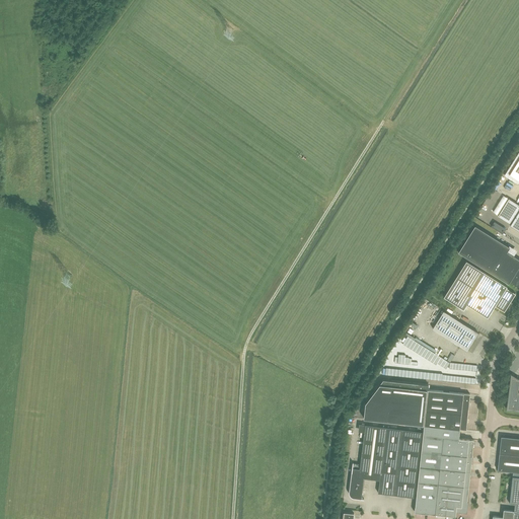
[(518,158),(509,174),(518,180),(518,158)]
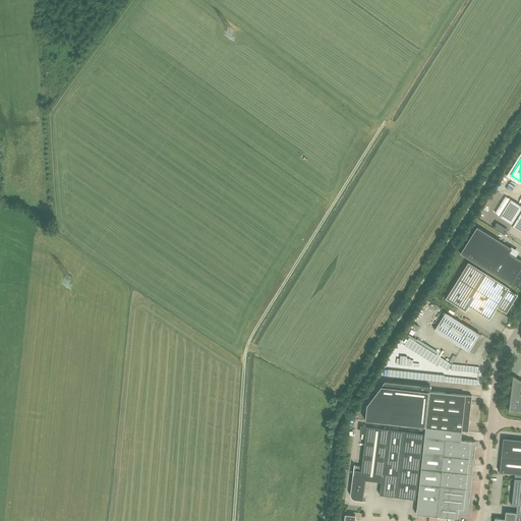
[(500,217),(513,224),(512,226),(520,231),(520,205),(511,198),(500,217)]
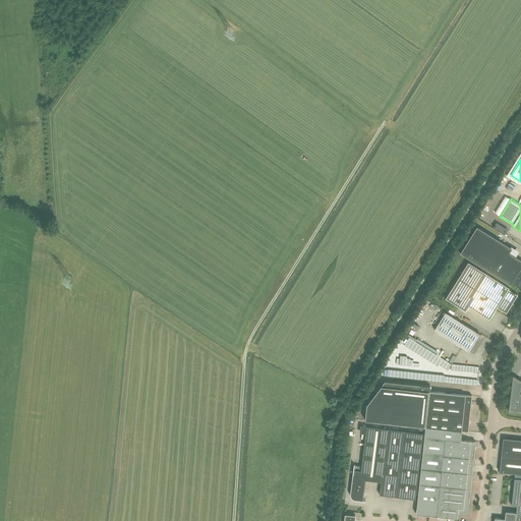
[(508,229),(496,222),(493,227),(505,234),(508,229)]
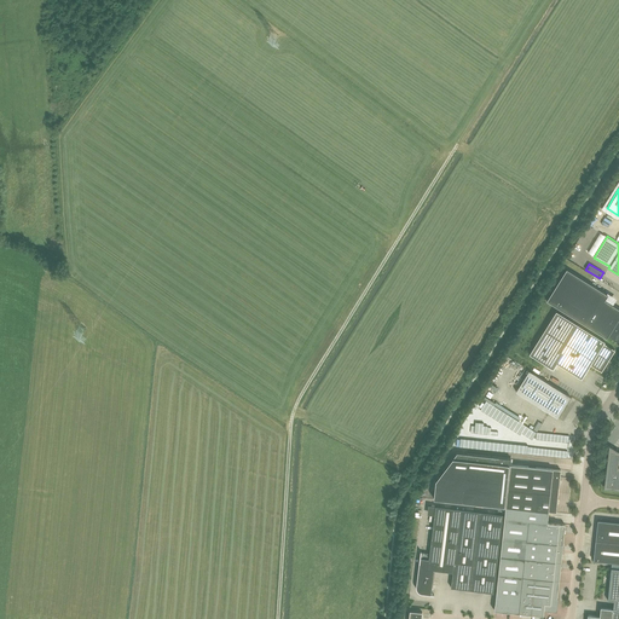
[(608,336),(618,342),(618,308),(606,301),(607,299),(608,295),(567,270),(548,301),(607,339),(608,336)]
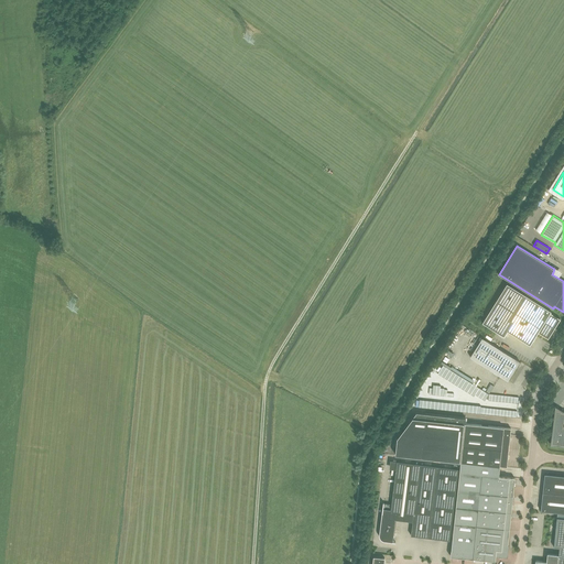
[(551,335),(561,320),(551,313),(551,312),(507,283),(483,323),(505,336),(506,334),(508,331),(530,345),(540,328),(545,332),(545,333),(546,334),(548,333),(551,335)]
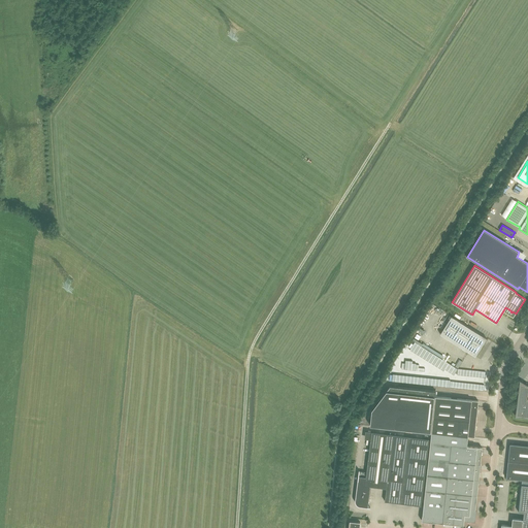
[(439,334),(469,353),(470,352),(475,355),(486,339),(486,338),(451,316),(439,334)]
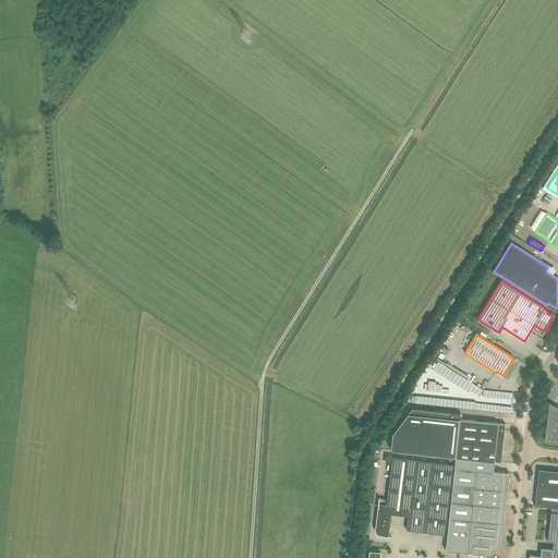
[(446,361),(444,364),(466,377),(468,375),(446,361)]
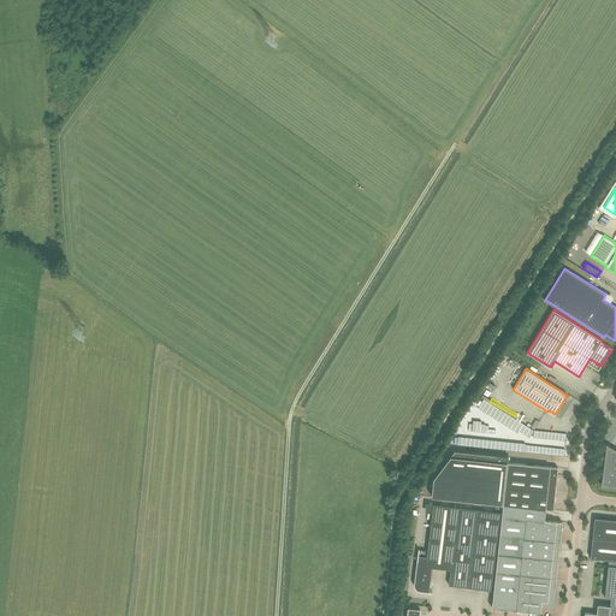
[(605,486),(608,486),(615,487),(615,449),(606,444),(605,460),(604,460),(602,479),(602,481),(603,483),(604,485),(605,486)]
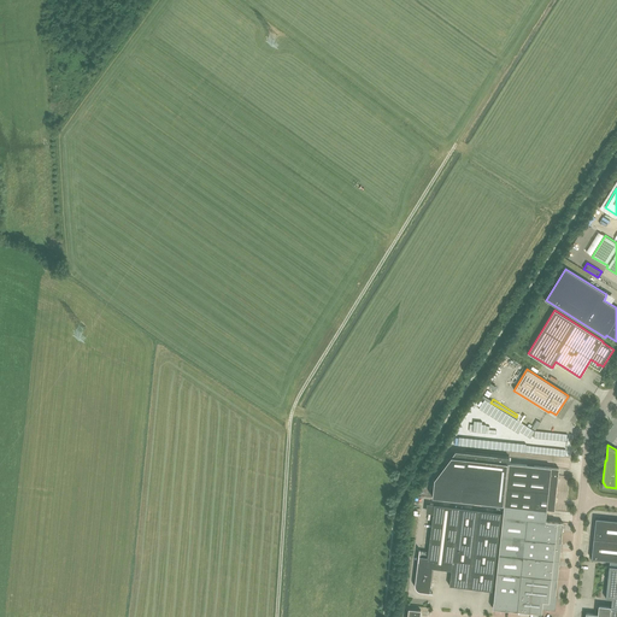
[(432,498),(504,505),(509,457),(456,451),(434,479),(432,498)]
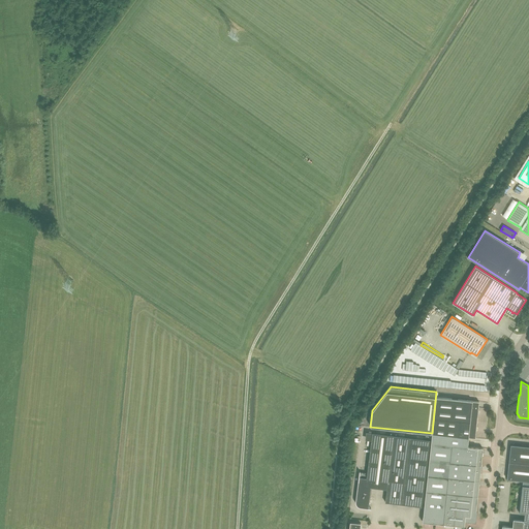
[(423,522),(443,524),(446,493),(452,445),(467,446),(468,437),(475,437),(478,401),(436,398),(432,433),(423,517),(423,522)]
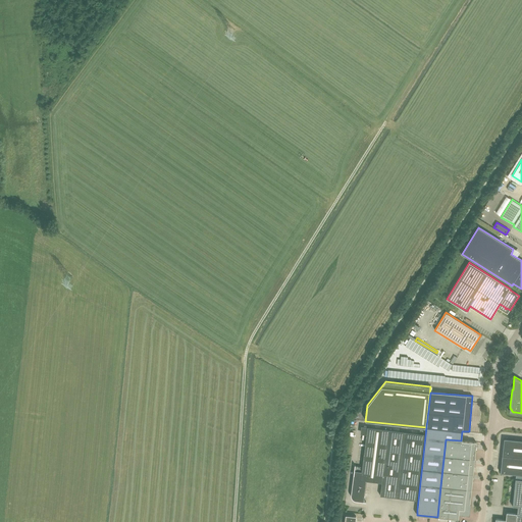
[(367,427),(362,467),(355,466),(355,465),(351,493),(352,499),(355,501),(358,501),(363,502),(366,480),(372,481),(381,482),(380,496),(416,500),(424,434),(367,427)]
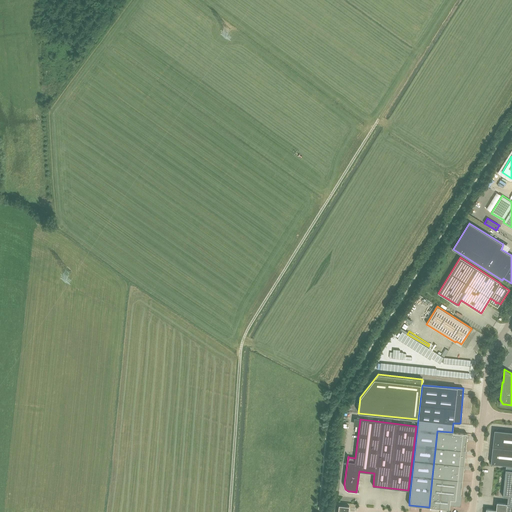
[(511,432),(494,430),(492,447),(511,448),(511,432)]
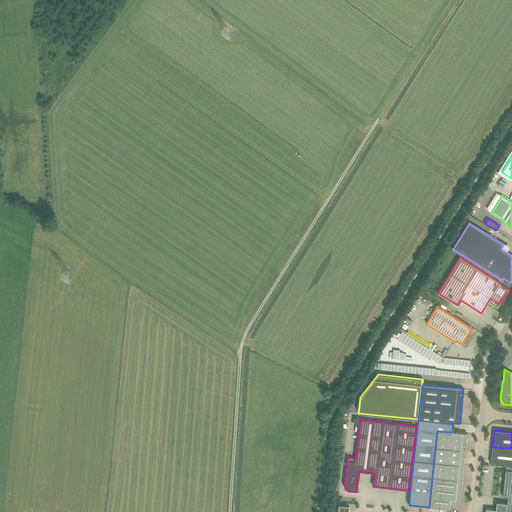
[(432,477),(429,507),(449,509),(450,504),(459,505),(467,434),(452,432),(437,431),(432,477)]
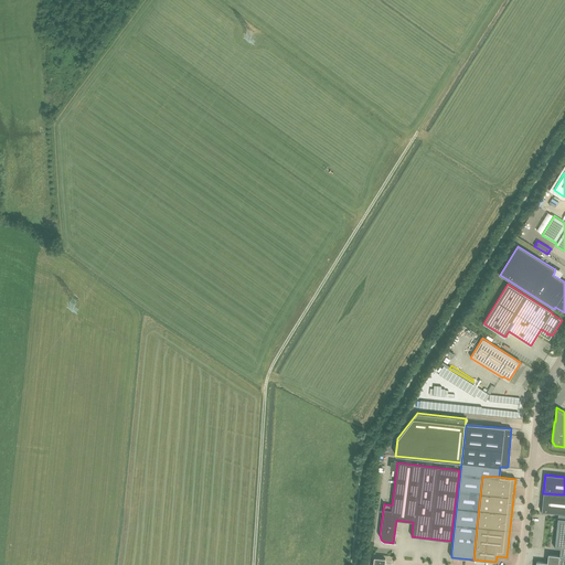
[(564,494),(543,493),(542,512),(564,513),(564,494)]
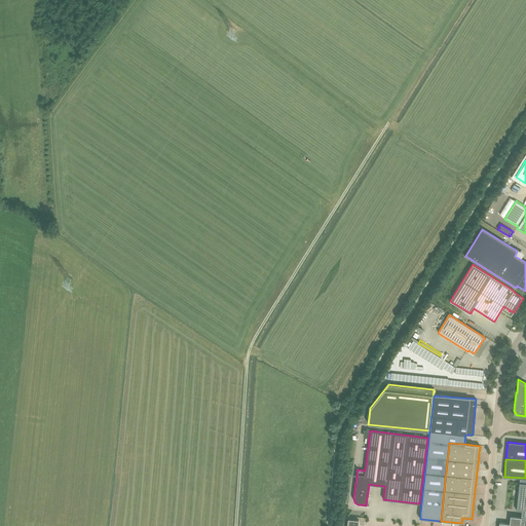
[(521,512),(525,512),(525,483),(519,483),(516,511),(521,511),(521,512)]
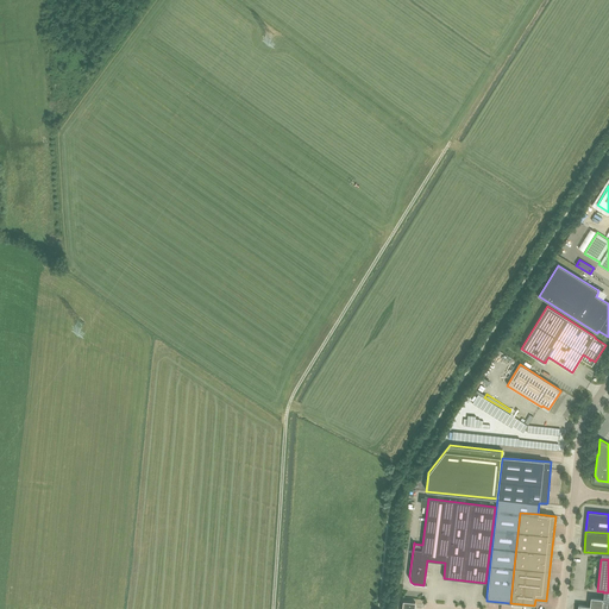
[(608,608),(608,592),(603,592),(603,598),(591,597),(590,607),(578,606),(577,608),(608,608)]
